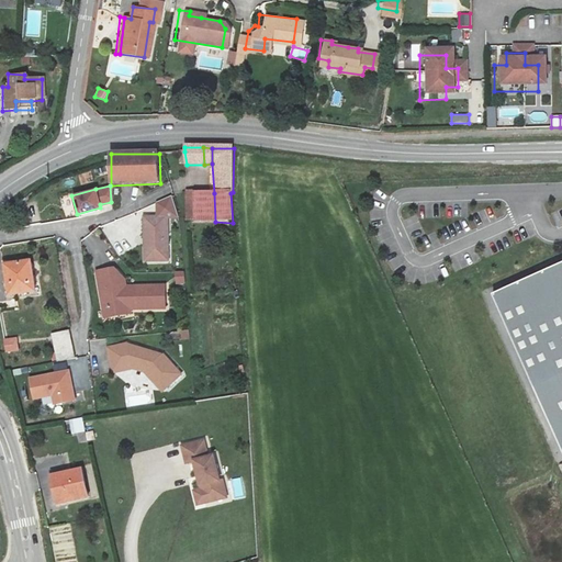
[(194,223),(193,193),(186,193),(186,223),(194,223)]
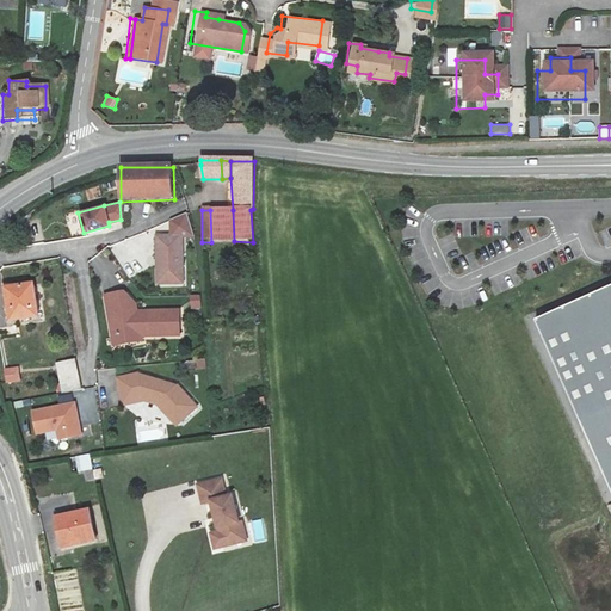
[(233,210),(210,210),(211,242),(234,241),(233,210)]
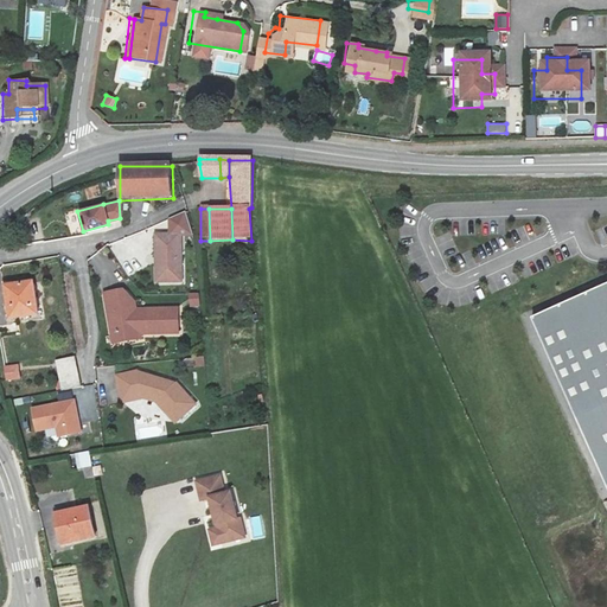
[(181,237),(155,237),(155,257),(158,256),(159,268),(155,268),(155,285),(167,285),(167,276),(176,276),(181,270),(181,237)]
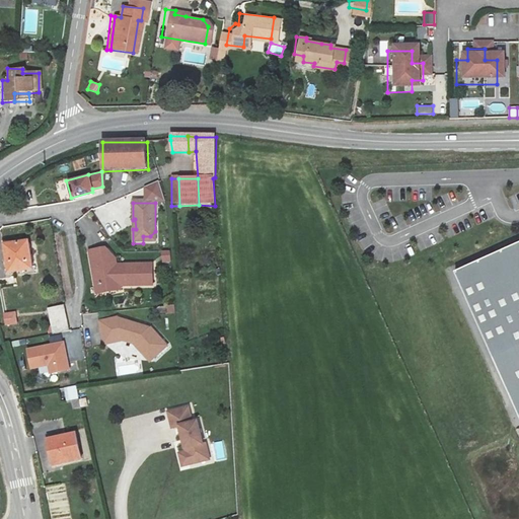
[(155,243),(155,231),(150,236),(143,236),(143,243),(155,243)]
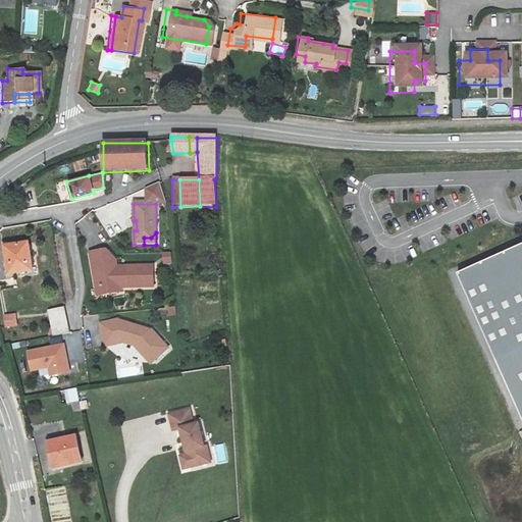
[(27,241),(3,245),(8,272),(32,268),(27,241)]
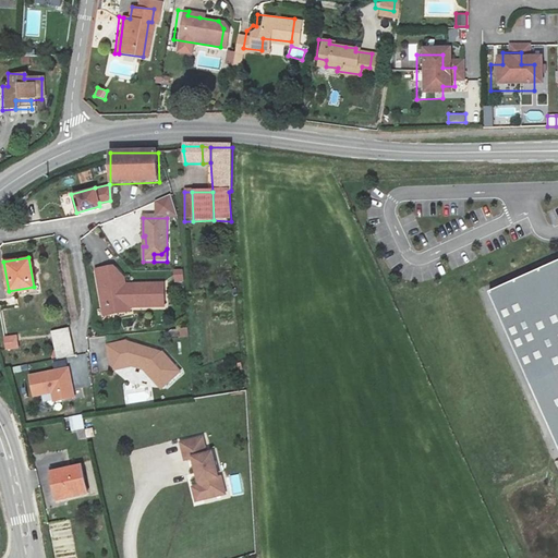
[(557,261),(488,291),(557,448),(557,261)]
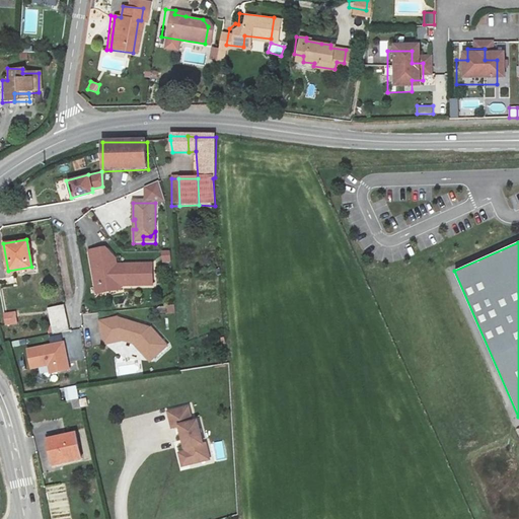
[(170,250),(161,250),(161,265),(170,264),(170,250)]
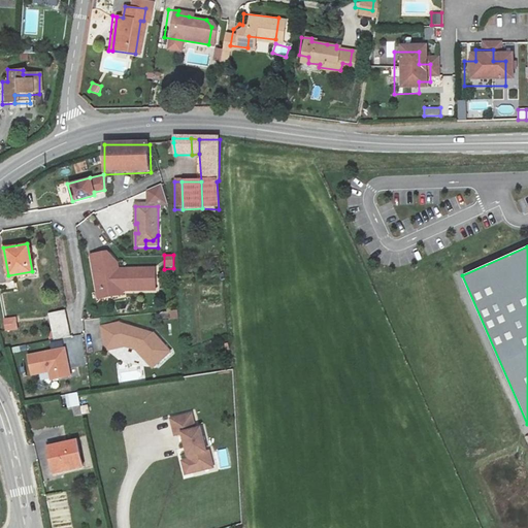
[(110,256),(94,259),(98,283),(102,283),(104,295),(119,293),(119,296),(158,295),(158,273),(118,274),(116,262),(110,256)]
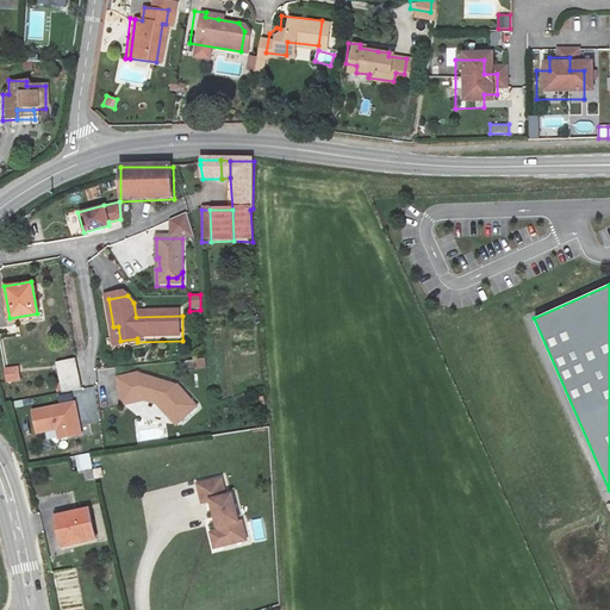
[(75,360),(57,363),(63,393),(81,390),(75,360)]
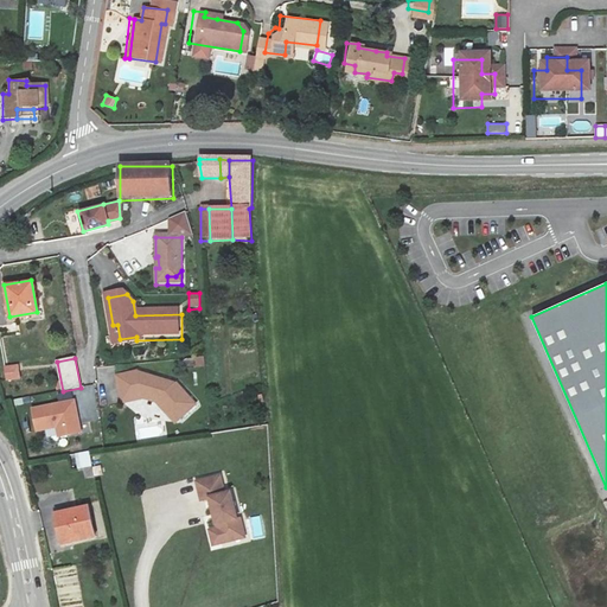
[(5,381),(19,378),(17,365),(4,368),(5,381)]
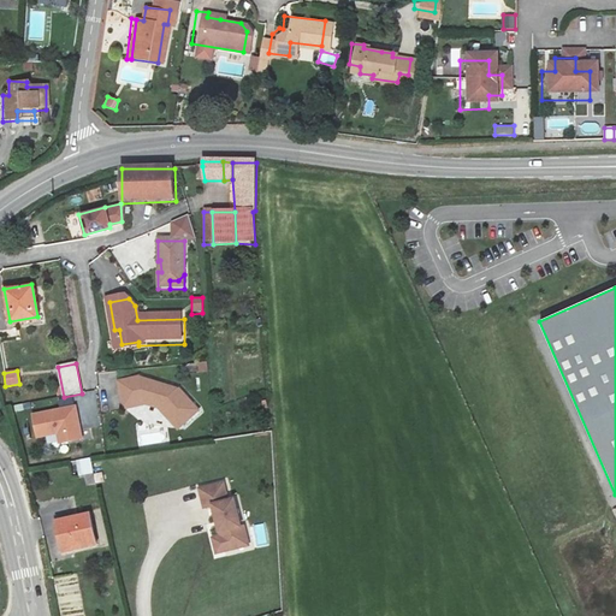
[(140,378),(118,383),(123,404),(144,400),(146,404),(158,407),(161,404),(181,426),(197,412),(178,390),(173,394),(167,386),(150,381),(142,384),(140,378)]
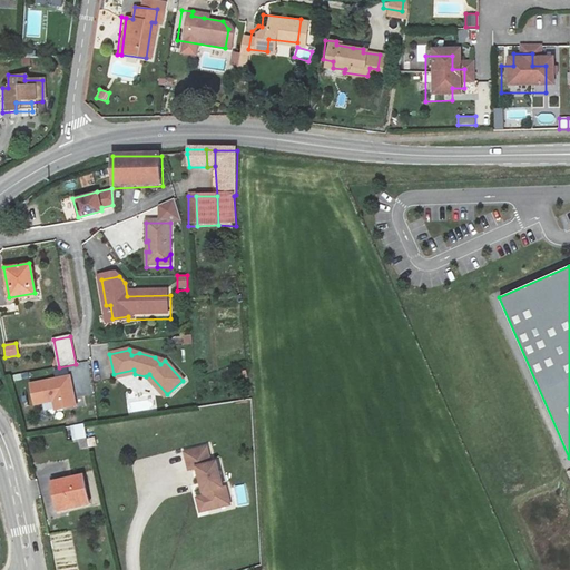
[(134,370),(114,374),(115,379),(135,374),(134,370)]
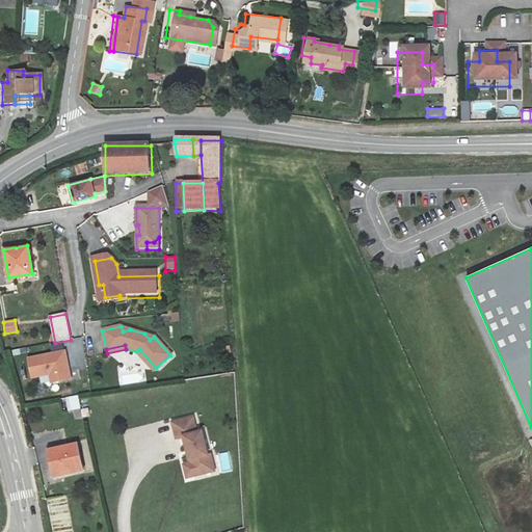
[(156,368),(139,349),(136,351),(153,371),(156,368)]
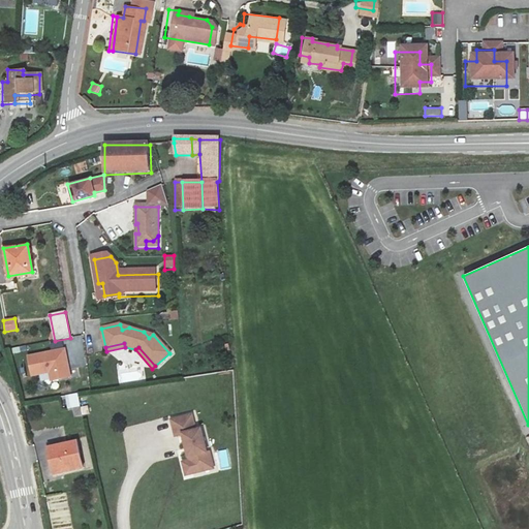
[(70,376),(64,348),(27,356),(31,375),(49,371),(51,380),(70,376)]
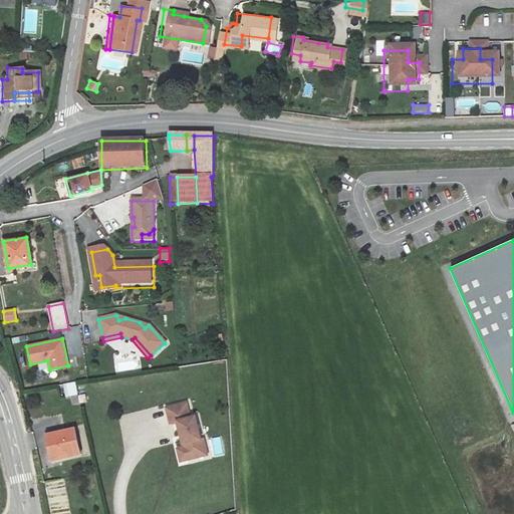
[(118,361),(119,370),(141,368),(140,359),(118,361)]
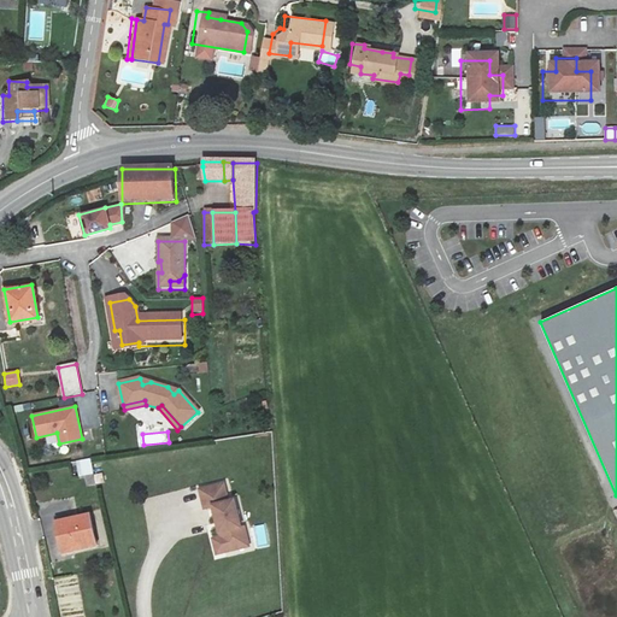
[(95,485),(90,460),(77,462),(78,474),(83,472),(84,477),(87,476),(88,486),(95,485)]
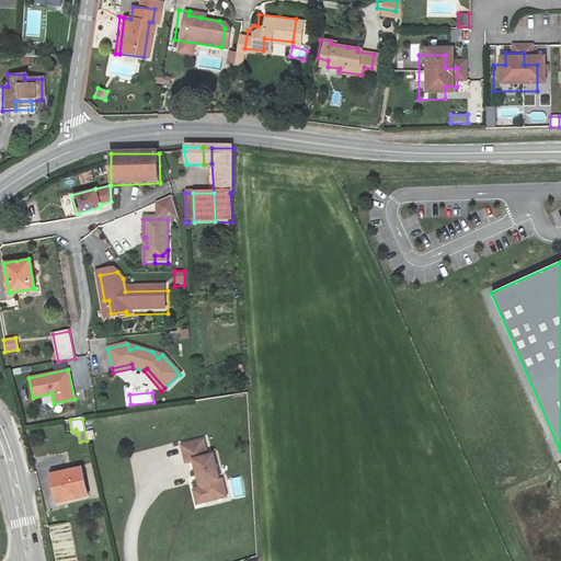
[(206,441),(185,445),(189,462),(196,461),(202,489),(199,492),(202,501),(205,503),(227,499),(224,481),(220,481),(216,457),(210,458),(206,441)]
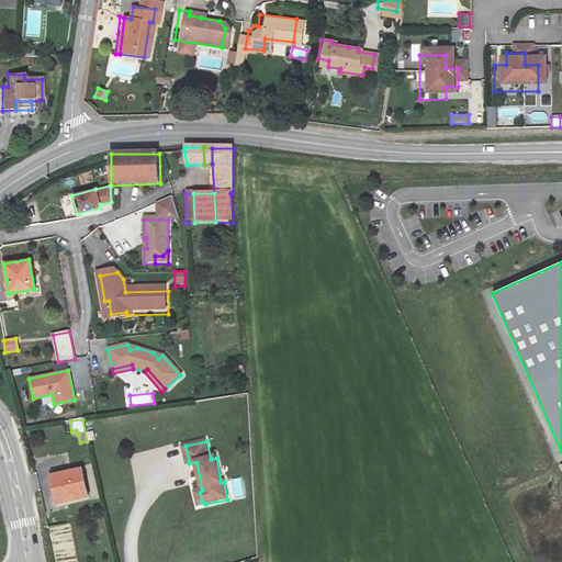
[(81,470),(53,476),(59,505),(88,498),(81,470)]
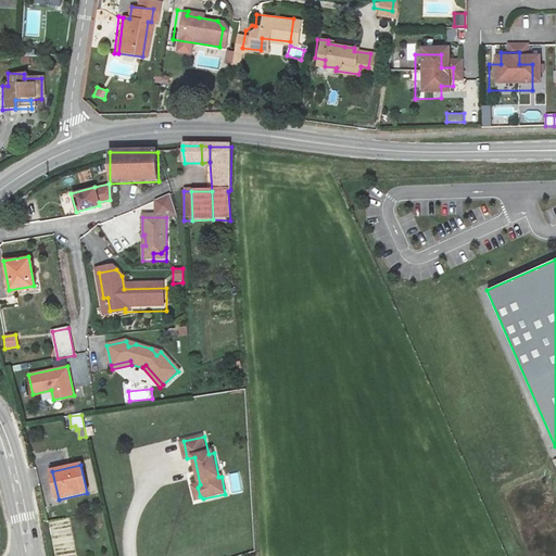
[(232,492),(241,491),(239,474),(230,475),(232,492)]
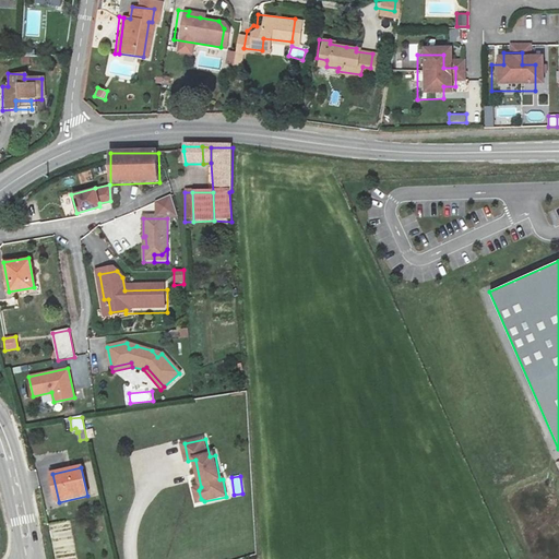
[(199,490),(201,487),(194,489),(197,502),(204,501),(201,499),(199,490)]
